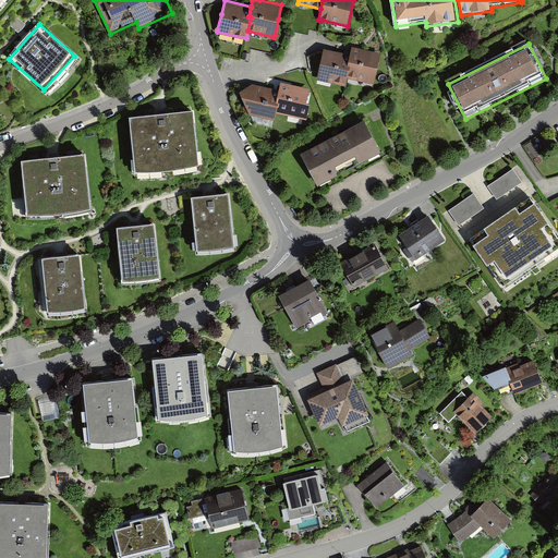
[(350,53),(348,63),(351,64),(348,77),(374,83),(381,52),(352,46),(350,53)]
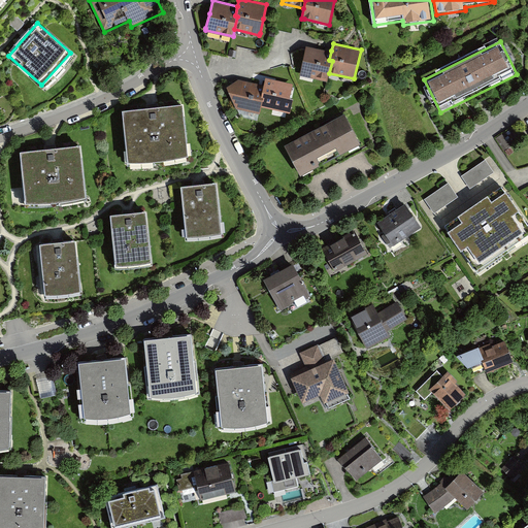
[(300,75),(327,81),(329,73),(332,61),(329,60),(331,51),(306,45),(304,58),(300,74),(300,75)]
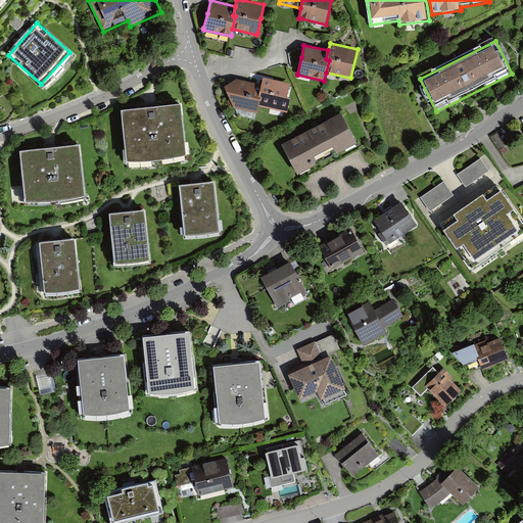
[(284,111),(291,82),(264,76),(262,84),(259,92),(262,93),(258,105),(284,111)]
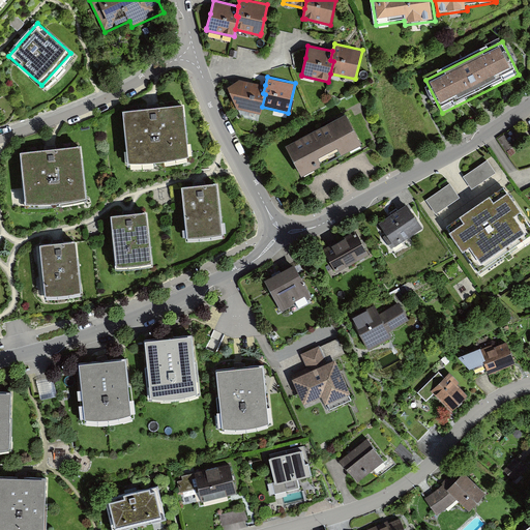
[(262,107),(265,94),(263,93),(265,85),(239,79),(228,85),(237,107),(261,113),(262,107)]
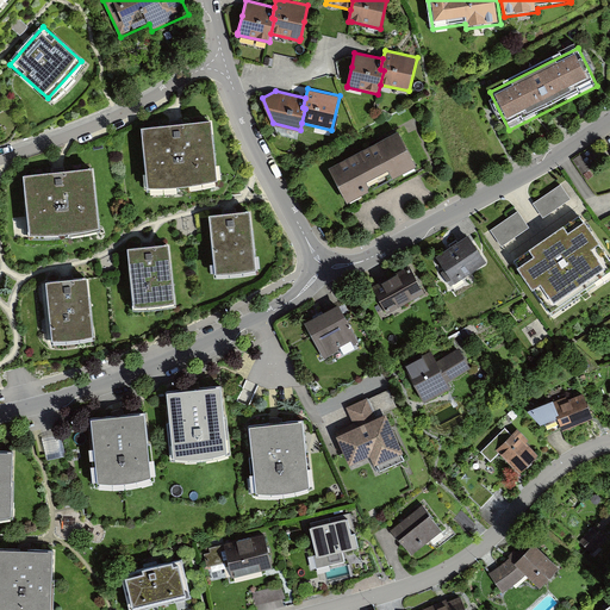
[(211,122),(144,129),(150,193),(217,187),(211,122)]
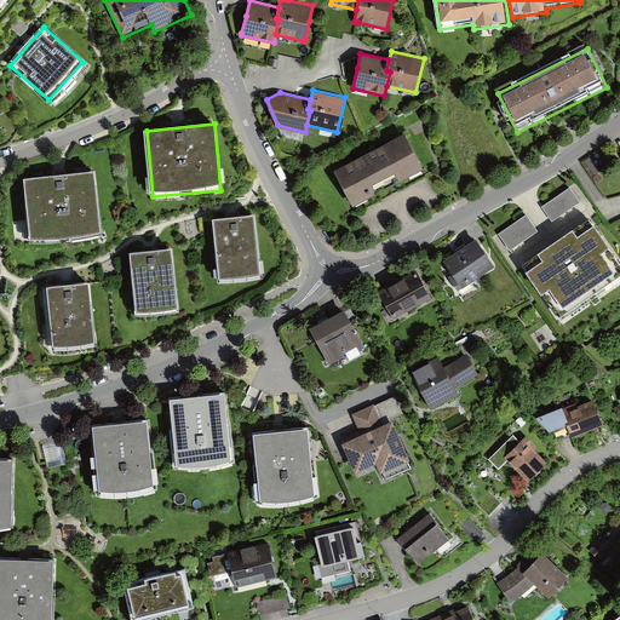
[(406,132),(334,170),(354,206),(425,168),(406,132)]
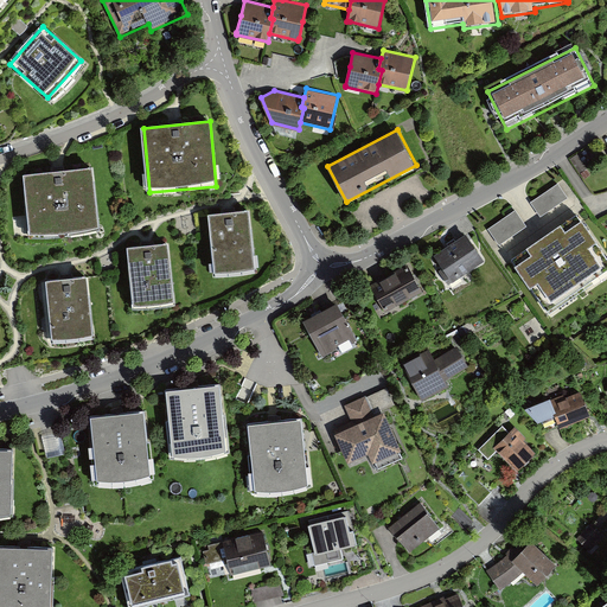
[(91,167),(24,174),(31,240),(98,231),(91,167)]
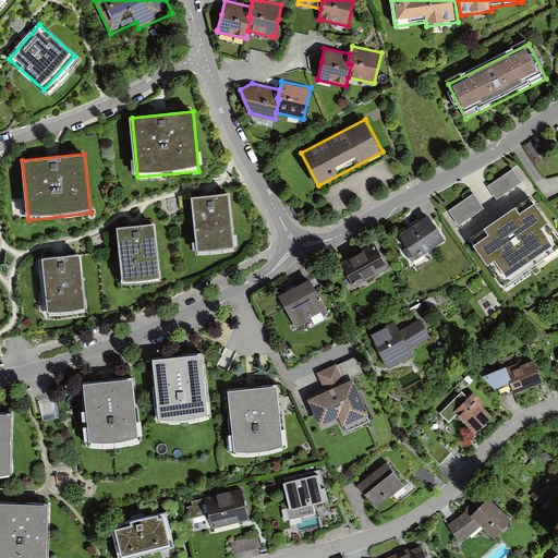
[(514,169),(489,185),(498,196),(522,180),(514,169)]
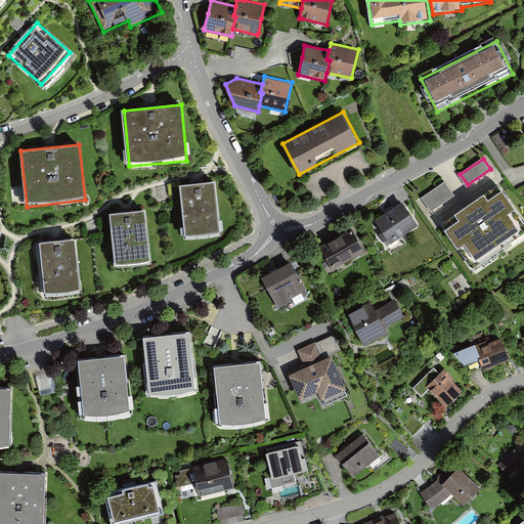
[(215,181),(181,184),(185,237),(219,234),(215,181)]
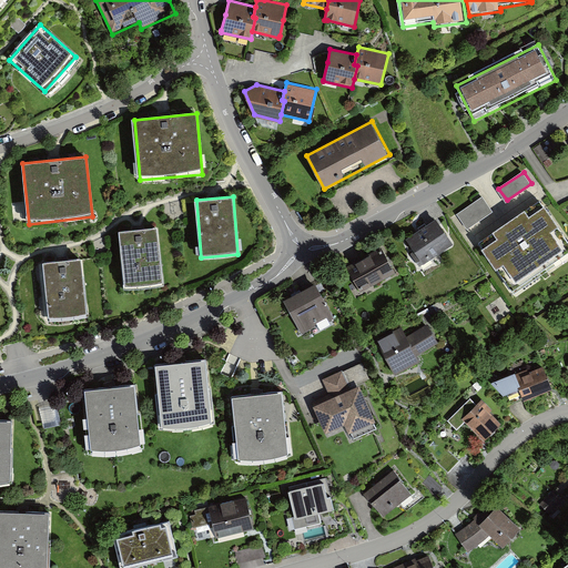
[(494,211),(483,196),(458,214),(468,229),(494,211)]
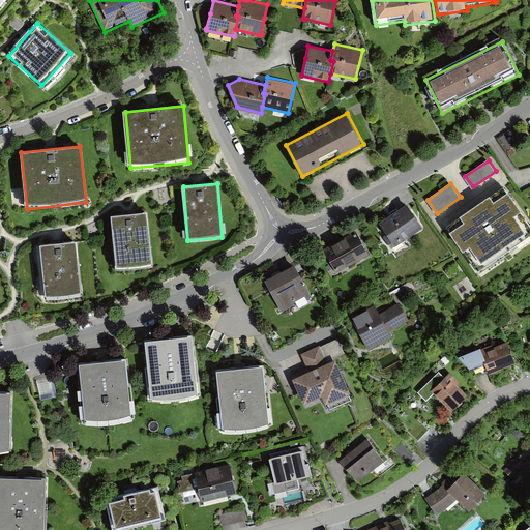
[(465,222),(453,230),(479,269),(529,235),(529,221),(509,189),(493,200),(490,197),(461,215),(465,222)]
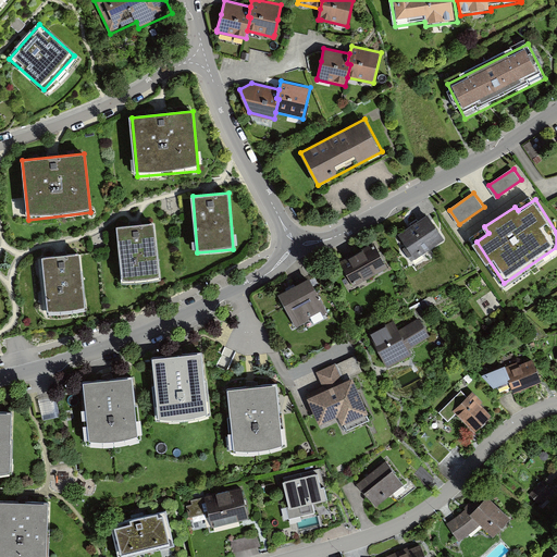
[(432,215),(399,234),(413,259),(446,240),(432,215)]
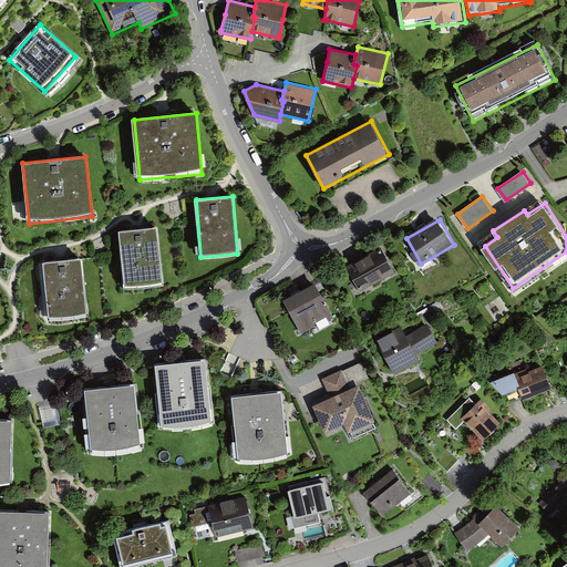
[(157,224),(119,228),(125,282),(163,278),(157,224)]
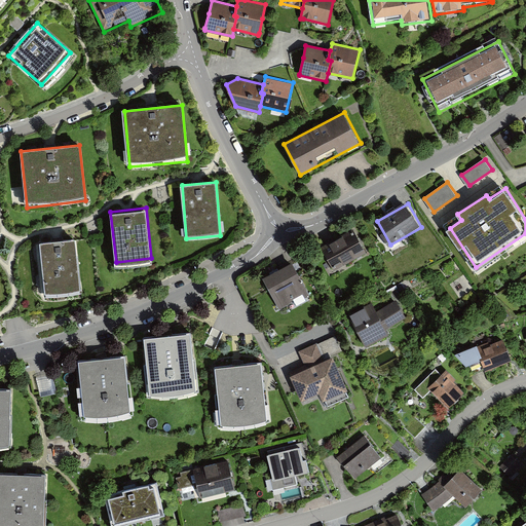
[(334,270),(366,253),(364,248),(360,239),(352,228),(321,246),(334,270)]
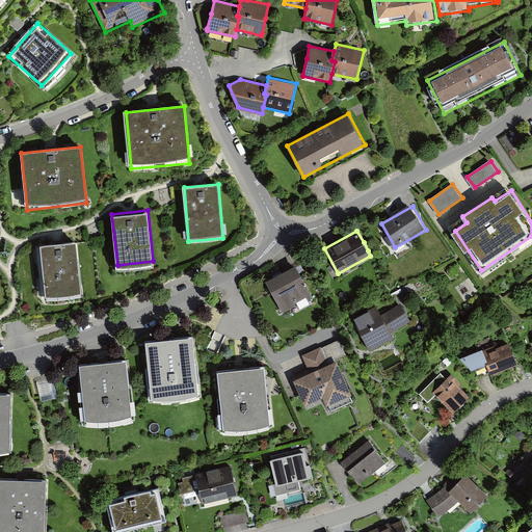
[(76,242),(40,246),(45,298),(81,295),(76,242)]
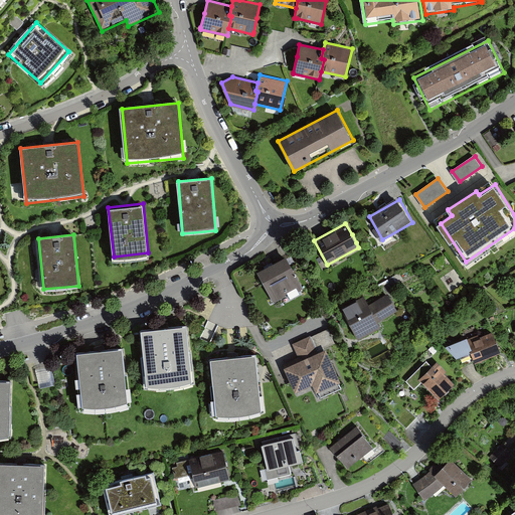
[(304,288),(287,255),(258,272),(274,303),(285,297),(287,293),(297,288),(299,291),(304,288)]
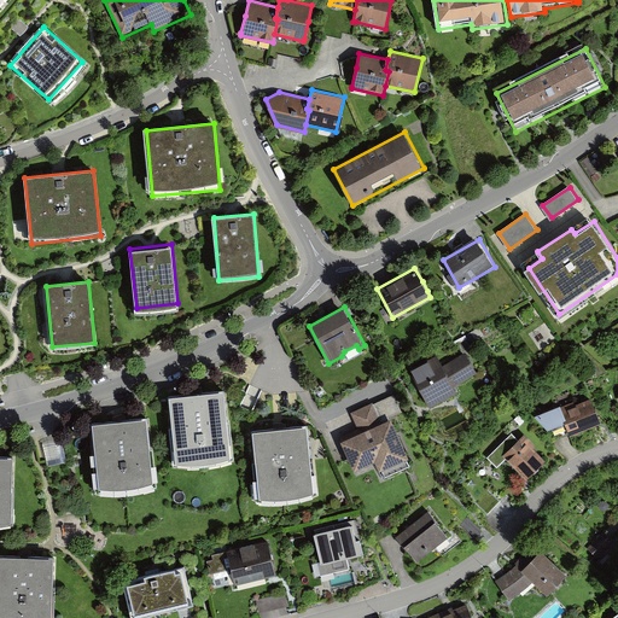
[(439,357),(413,371),(432,408),(459,395),(455,388),(478,375),(466,353),(443,366),(439,357)]
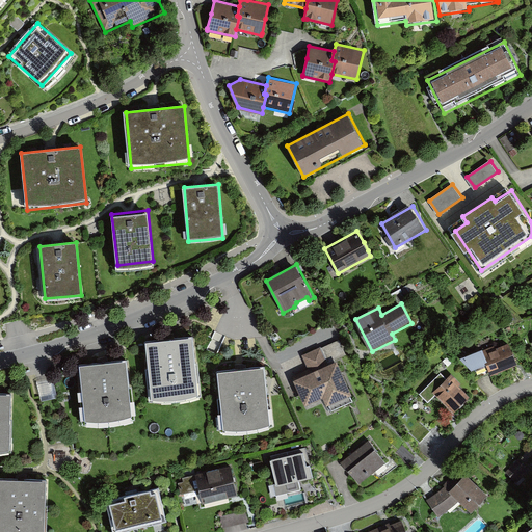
[(193,338),(144,344),(151,399),(200,393),(193,338)]
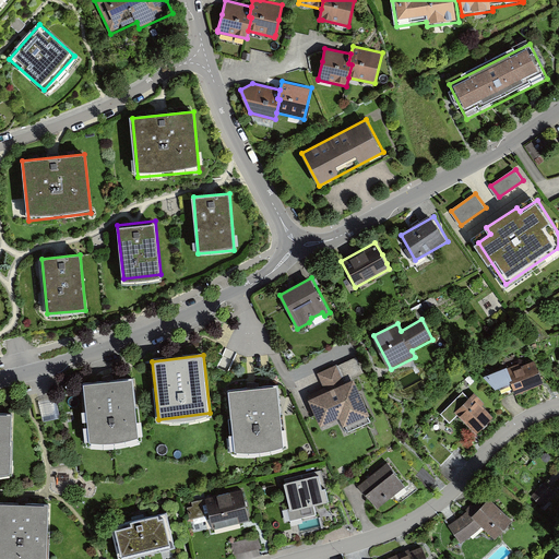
[(515,393),(544,381),(535,359),(520,365),(519,363),(506,368),(515,393)]
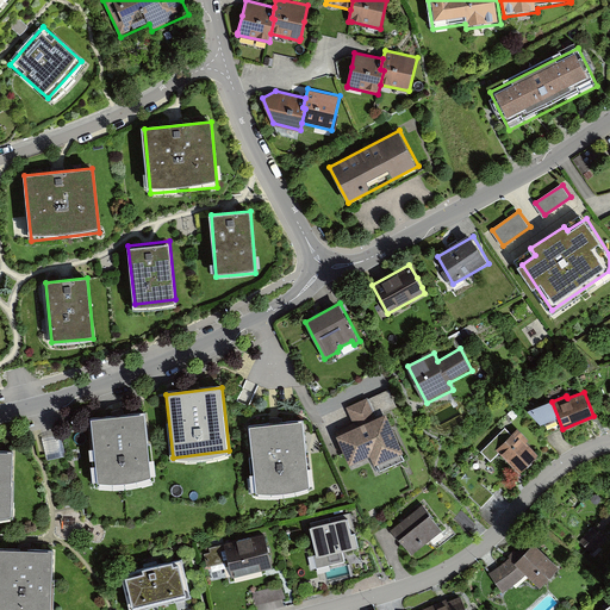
[(147,414),(91,421),(98,484),(155,477),(147,414)]
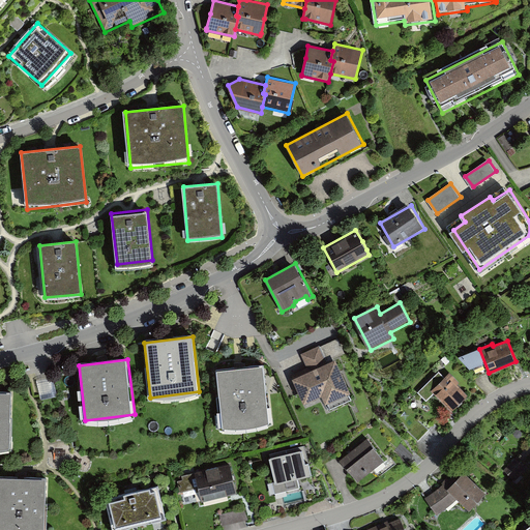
[(337,364),(297,382),(305,403),(322,395),(329,412),(354,402),(337,364)]
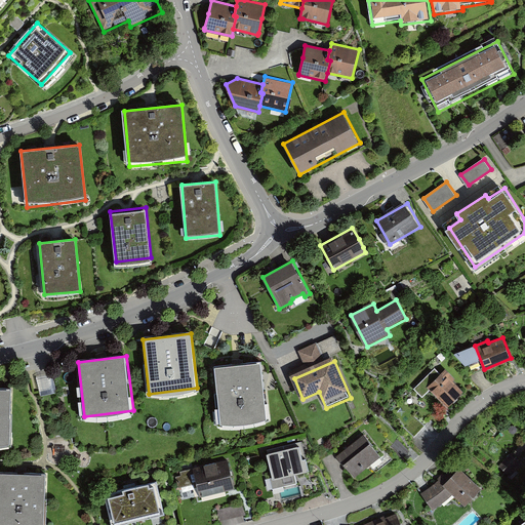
[(261,363),(213,368),(219,422),(268,417),(261,363)]
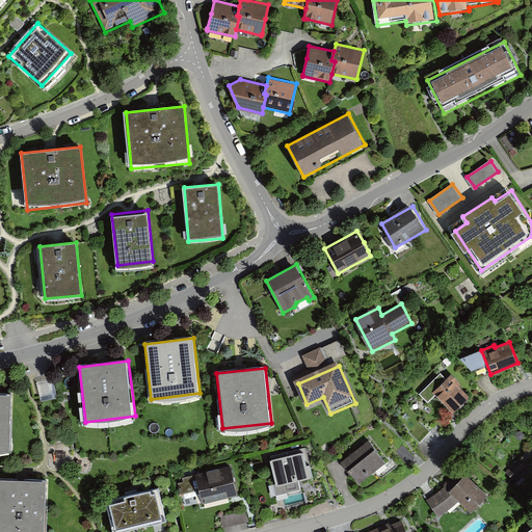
[(442,374),(423,393),(431,401),(436,397),(454,415),(471,398),(459,388),(462,386),(452,375),(447,379),(442,374)]
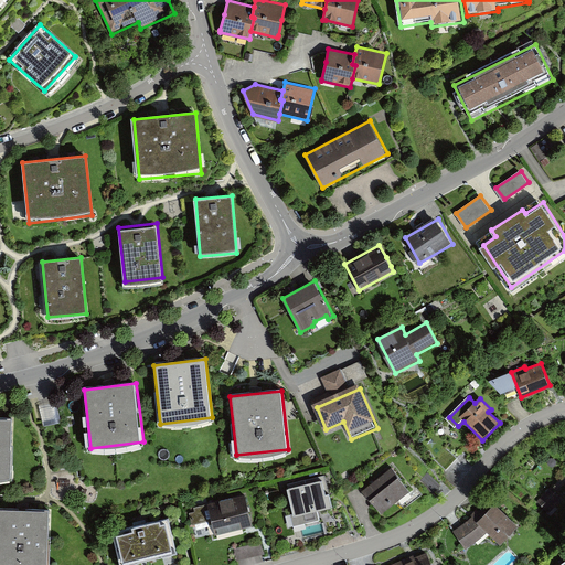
[(12,420),(0,419),(0,483),(10,483),(12,420)]
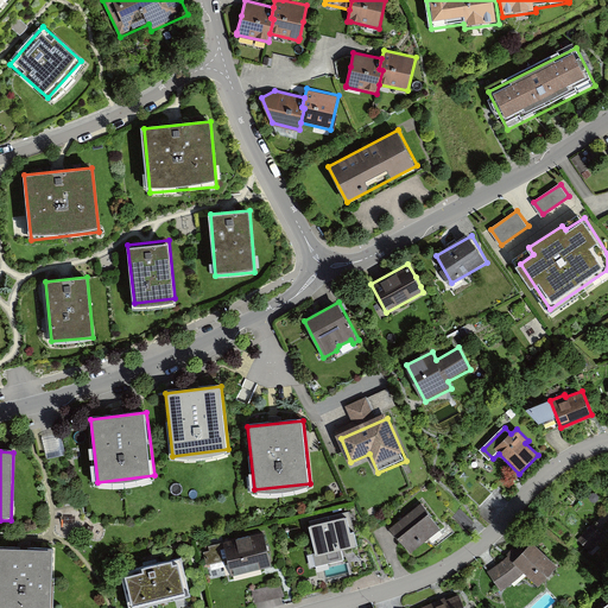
[(424,505),(392,529),(410,553),(442,530),(424,505)]
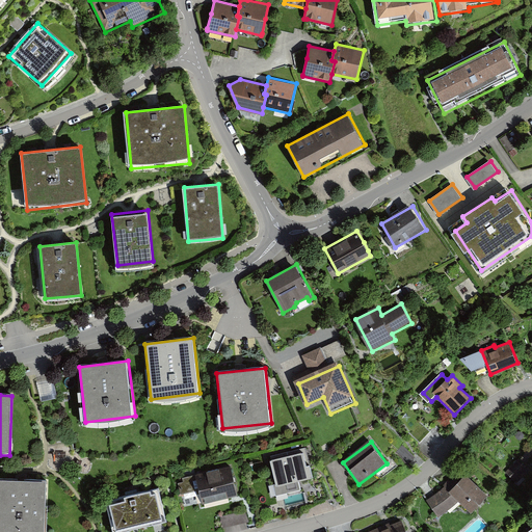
[(308,453),(272,459),(276,487),(313,481),(308,453)]
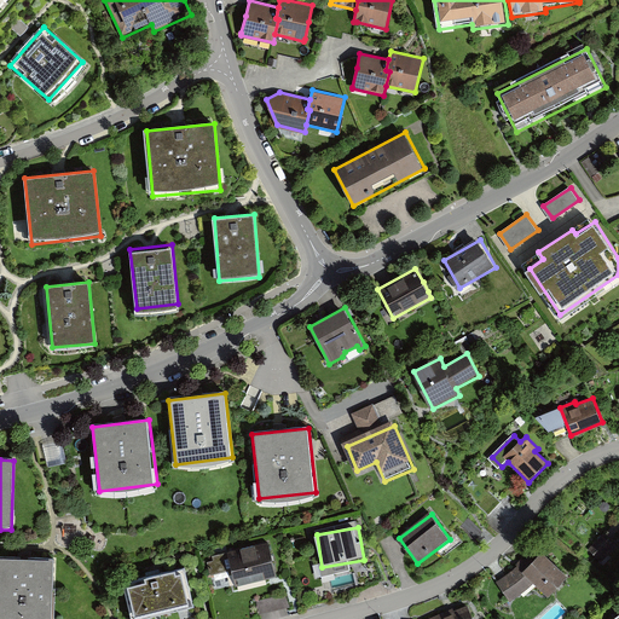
[(617,549),(606,537),(589,551),(601,565),(617,549)]
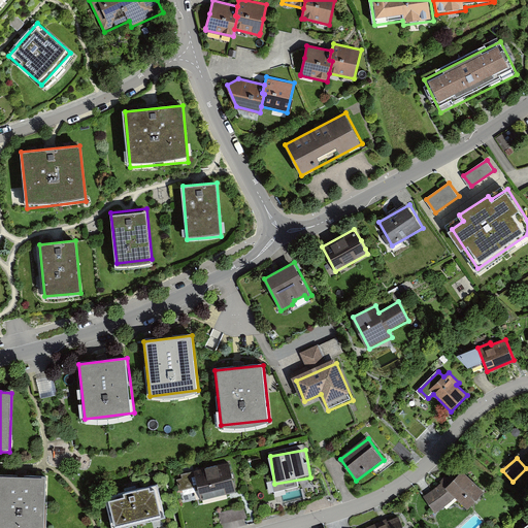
[(230,465),(185,474),(188,488),(197,486),(200,498),(236,491),(230,465)]
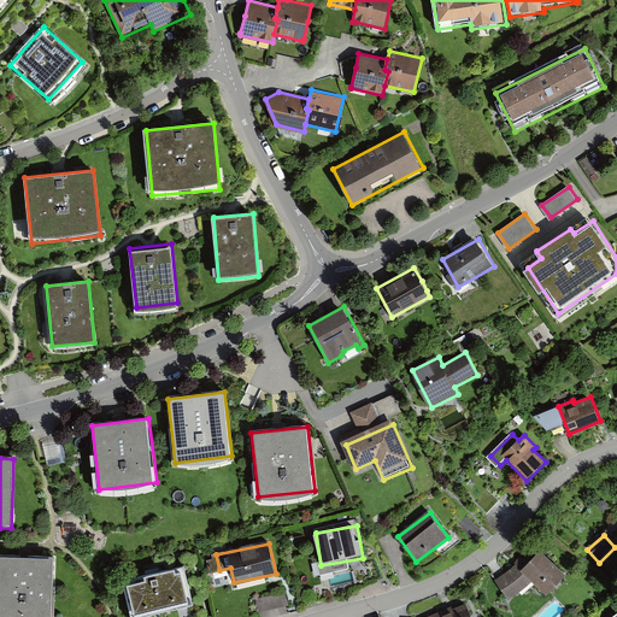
[(528,557),(498,581),(507,599),(533,582),(545,594),(565,575),(540,553),(533,560),(528,557)]
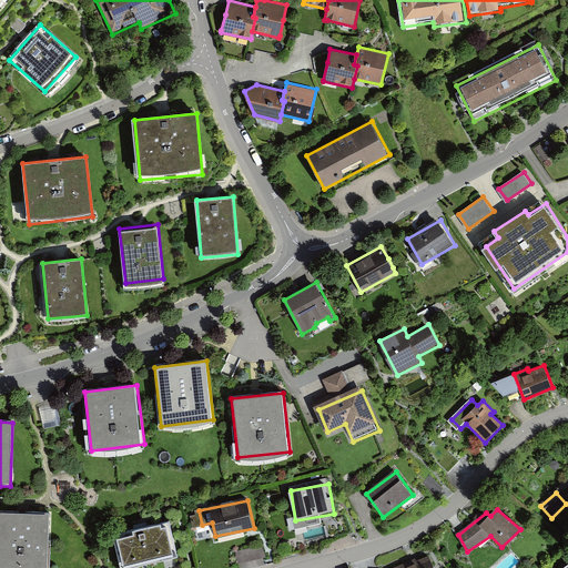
[(46,567),(48,514),(0,510),(0,567),(46,567)]
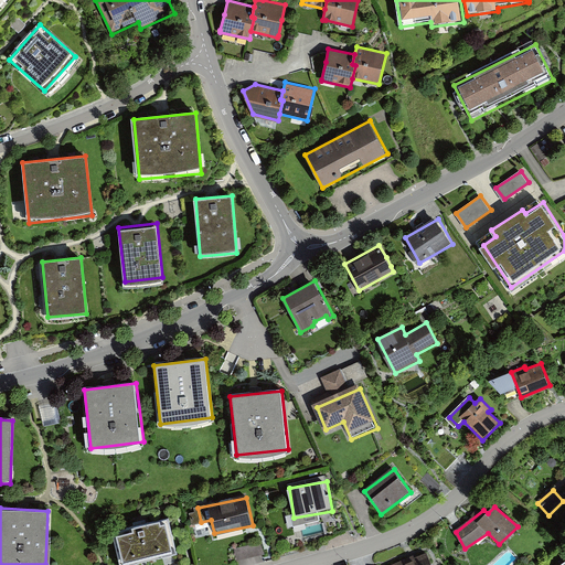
[(170,520),(116,533),(123,564),(127,564),(178,553),(170,520)]
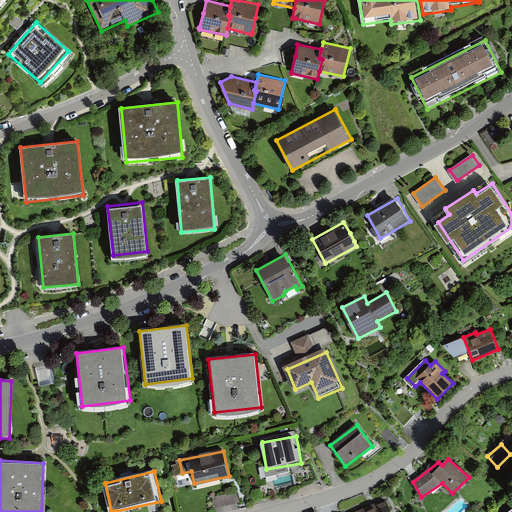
[(239,494),(214,497),(215,507),(240,503),(239,494)]
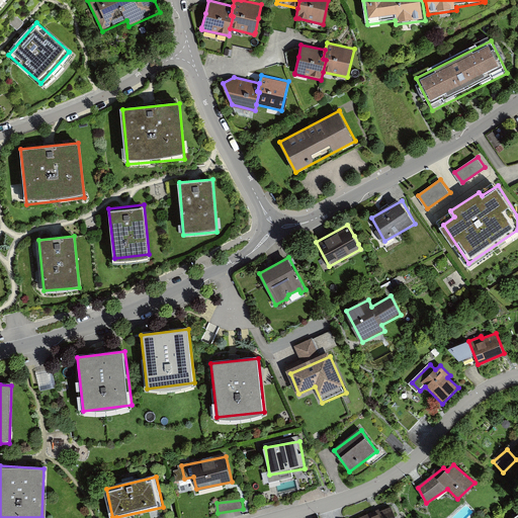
[(372,512),(356,517),(397,517),(393,508),(373,515),(372,512)]
